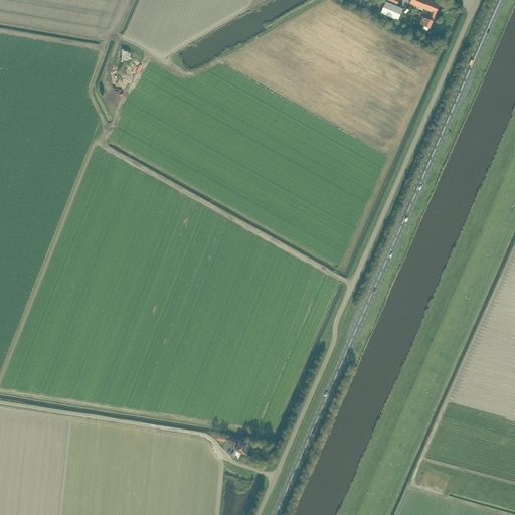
[(430,0),(411,0),(410,3),(432,12),(428,19),(423,17),(420,24),(424,26),(423,28),(427,30),(428,28),(430,28),(434,20),(433,20),(436,14),(441,4),(430,0)]
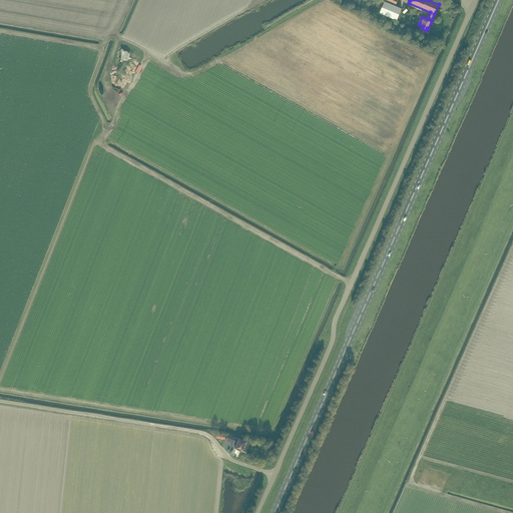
[(397,20),(402,9),(385,1),(380,13),(397,20)]
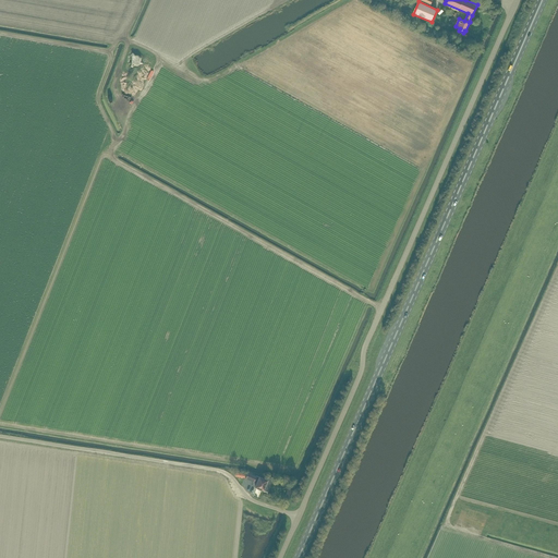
[(135,56),(133,55),(133,53),(132,67),(133,67),(135,65),(137,65),(138,65),(142,69),(143,68),(140,64),(140,58),(138,56),(135,56)]
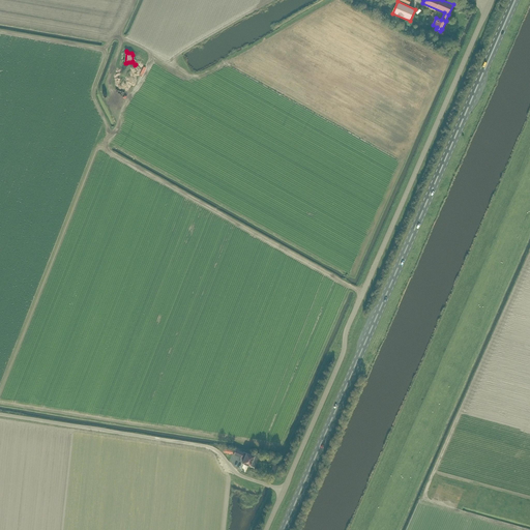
[(236,449),(233,454),(241,458),(243,452),(236,449)]
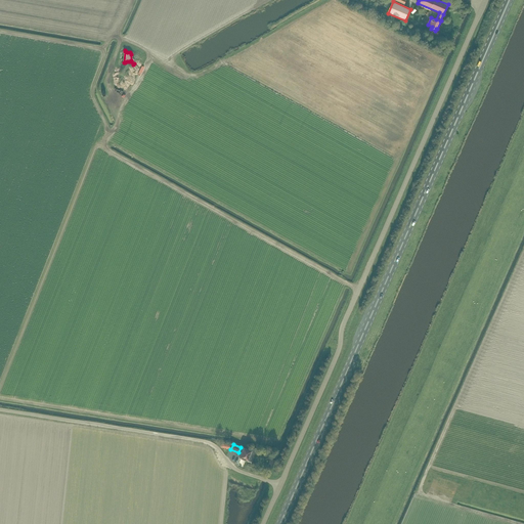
[(241,447),(238,452),(243,454),(241,459),(247,461),(251,451),(244,448),(241,447)]
